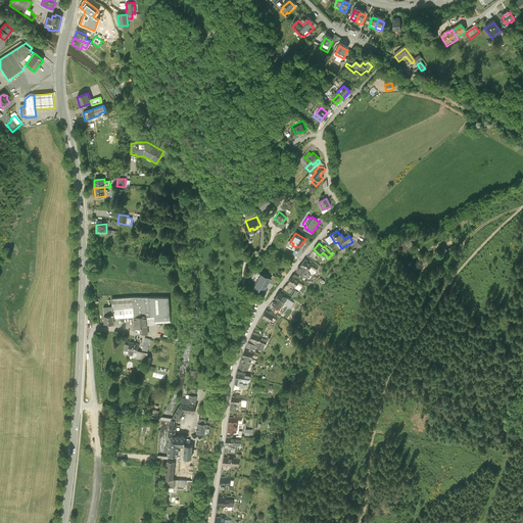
[(305,257),(300,264),(307,269),(311,266),(316,270),(319,266),(312,260),(311,262),(305,257)]
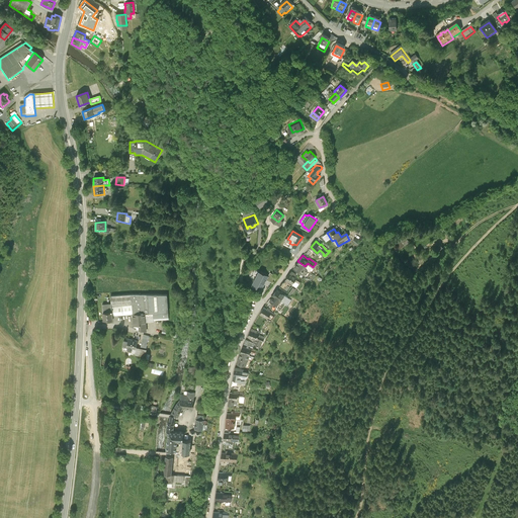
[(308,269),(305,266),(297,261),(294,265),(305,273),(308,269)]
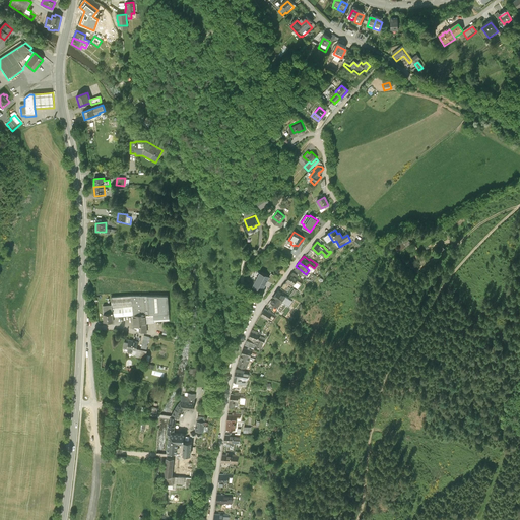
[(269,274),(261,270),(254,282),(259,285),(260,283),(264,285),(267,278),(269,274)]
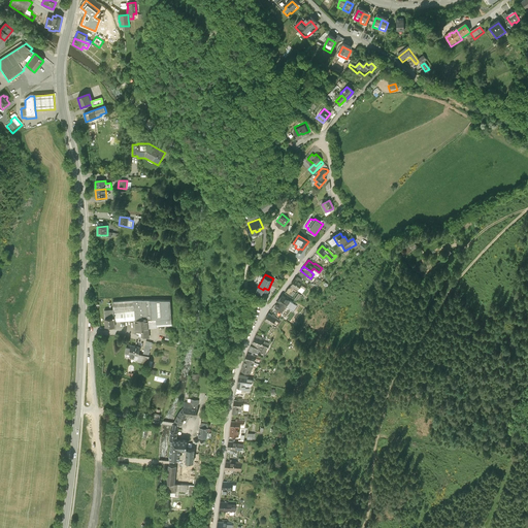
[(275,274),(273,278),(271,283),(278,286),(283,279),(275,274)]
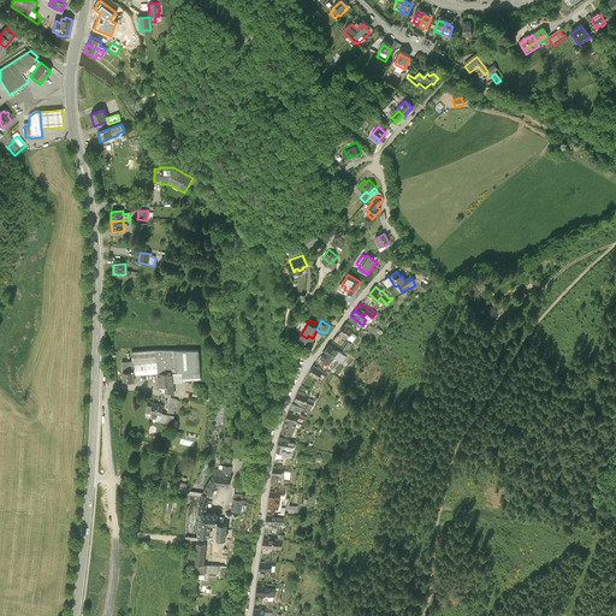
[(351,326),(345,321),(339,329),(348,335),(351,331),(356,335),(359,331),(351,325),(351,326)]
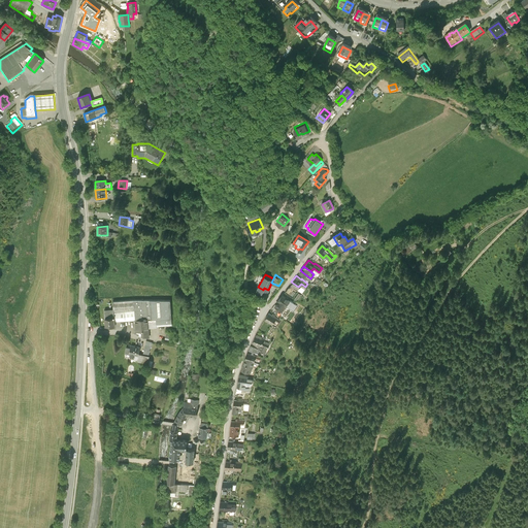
[(288,296),(284,292),(278,298),(279,298),(276,302),(283,307),(288,301),(292,303),(295,300),(289,295),(288,296)]
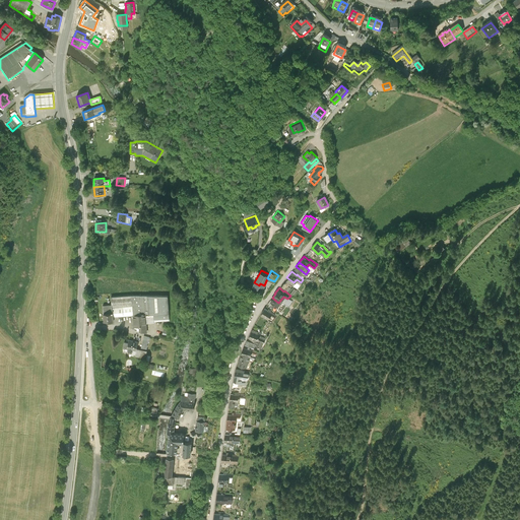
[(103,306),(104,322),(114,322),(113,318),(133,316),(134,330),(147,333),(147,324),(154,324),(154,323),(179,320),(177,299),(169,299),(168,296),(132,296),(111,297),(111,305),(103,306)]
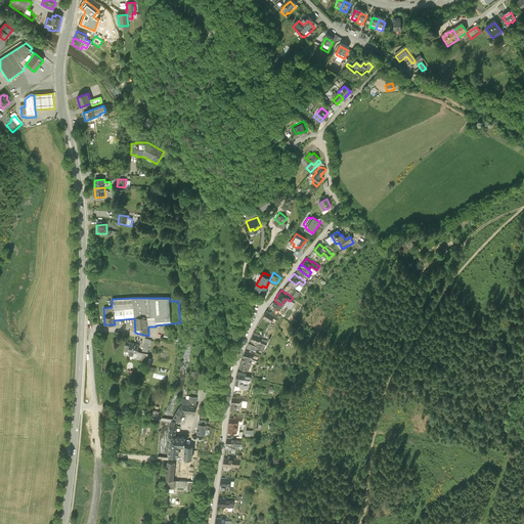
[(263,314),(271,318),(275,312),(267,308),(263,314)]
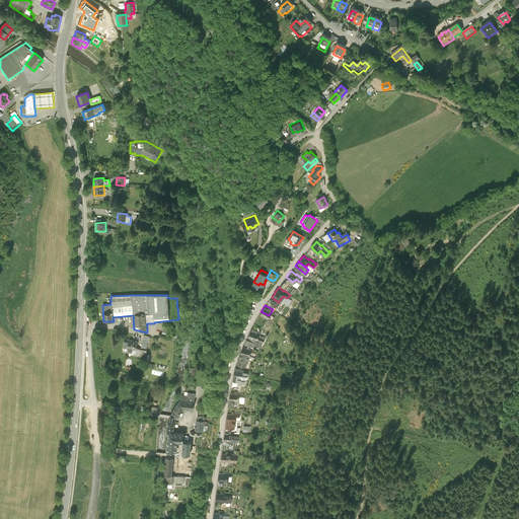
[(255,339),(254,342),(261,346),(267,334),(257,329),(257,330),(251,327),(248,335),(255,339)]
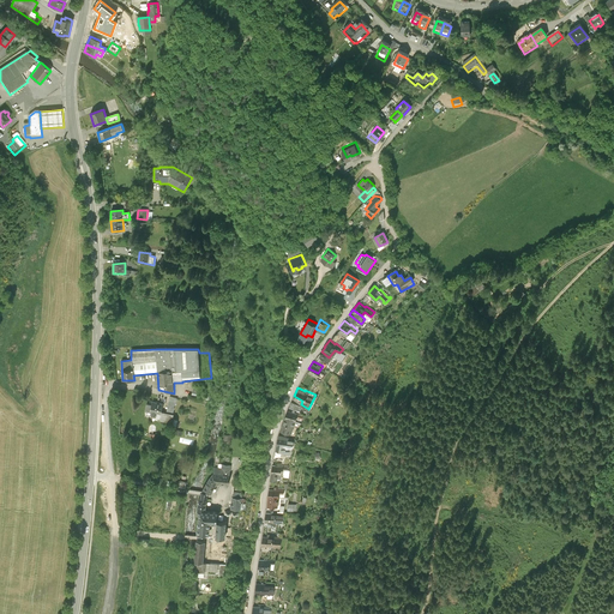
[(168,422),(169,414),(161,411),(163,404),(152,401),(151,404),(148,403),(145,411),(151,413),(150,415),(157,416),(156,420),(168,422)]
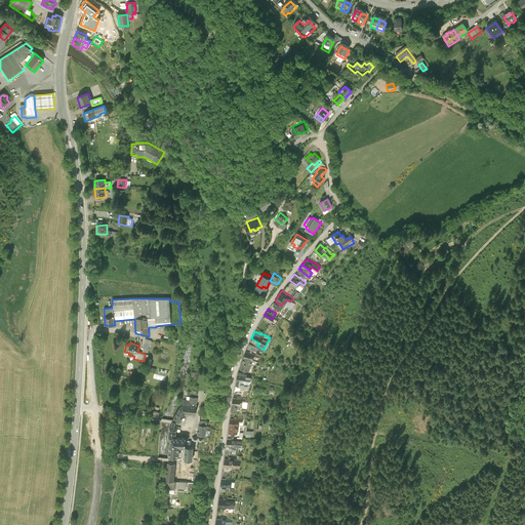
[(257,346),(249,342),(247,347),(257,351),(258,348),(256,347),(257,346)]
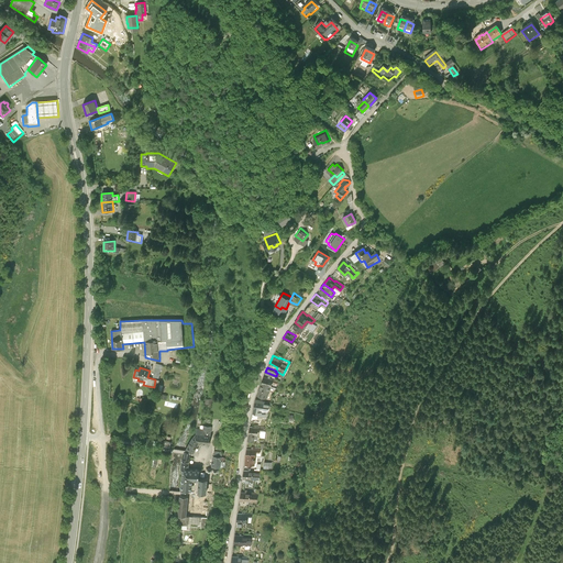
[(264,374),(262,381),(271,385),(273,381),(277,383),(278,378),(271,376),(264,374)]
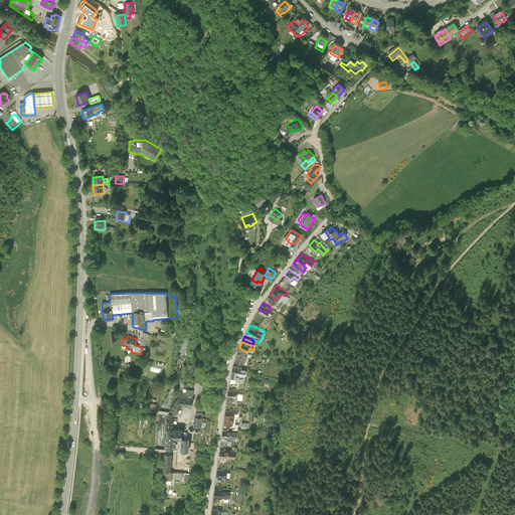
[(244,362),(247,352),(239,348),(235,359),(244,362)]
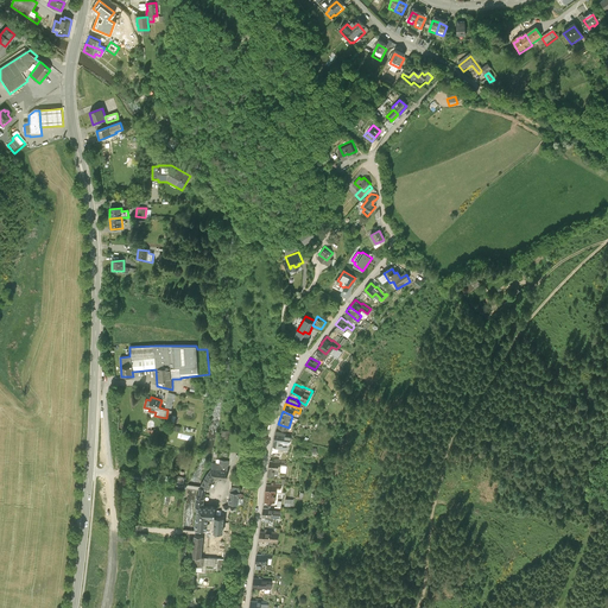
[(273,443),(284,445),(285,441),(289,442),(291,432),(283,430),(283,431),(276,430),(273,443)]
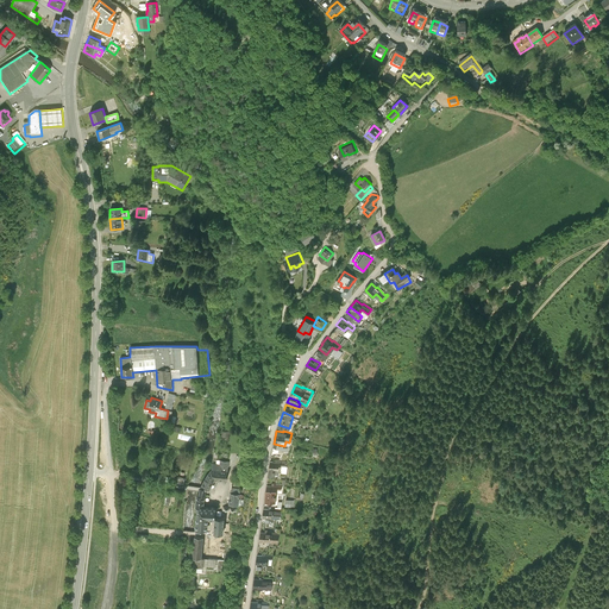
[(275,471),(280,472),(281,463),(287,464),(287,460),(277,459),(270,459),(269,473),(275,475),(275,471)]
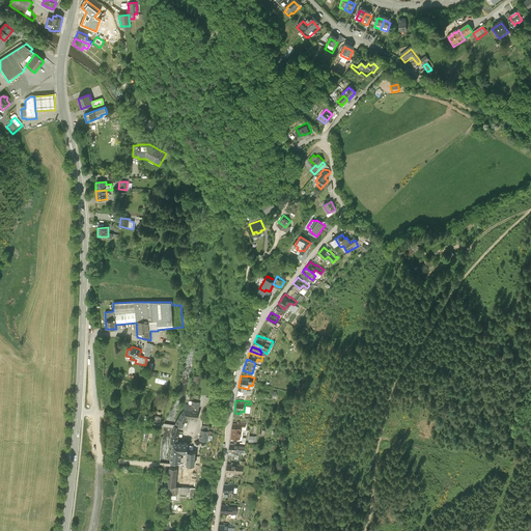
[(185,411),(190,411),(189,419),(198,420),(200,402),(193,401),(193,402),(193,406),(189,406),(186,404),(185,411)]
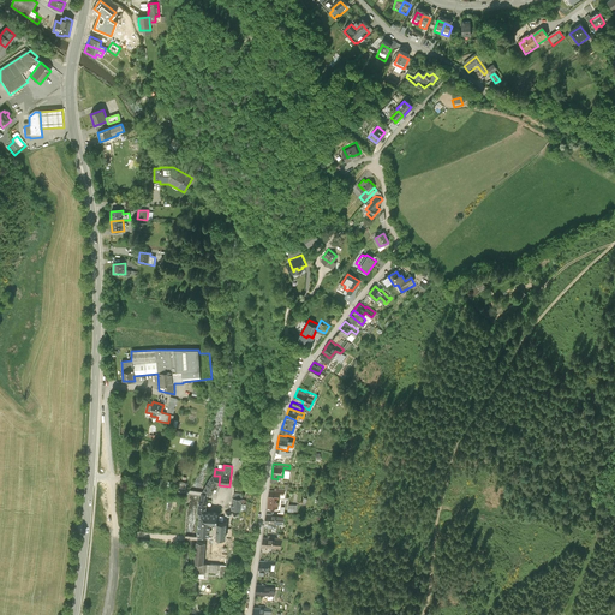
[(213,476),(209,482),(218,487),(218,485),(219,485),(220,476),(214,476),(213,476)]
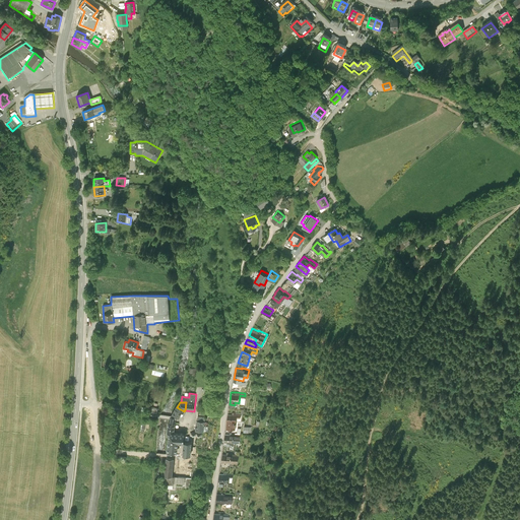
[(182,414),(175,410),(172,415),(177,418),(180,419),(182,414)]
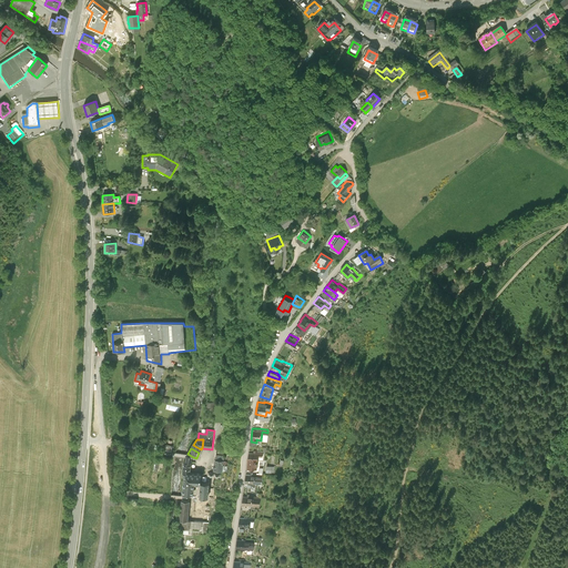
[(249,457),(249,458),(257,459),(259,455),(263,455),(263,452),(256,450),(255,450),(250,450),(249,457)]
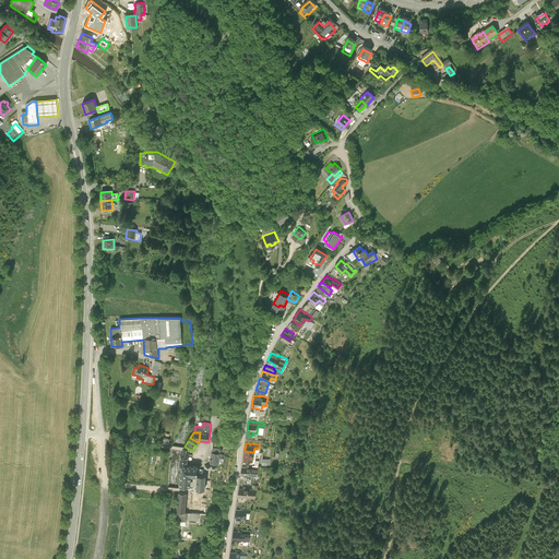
[(257,452),(253,452),(245,451),(244,459),(256,461),(257,452)]
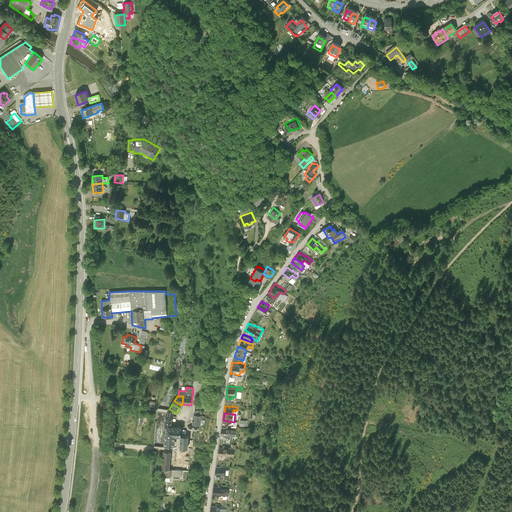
[(172,427),(173,418),(167,418),(166,417),(164,428),(166,428),(170,428),(170,427),(172,427)]
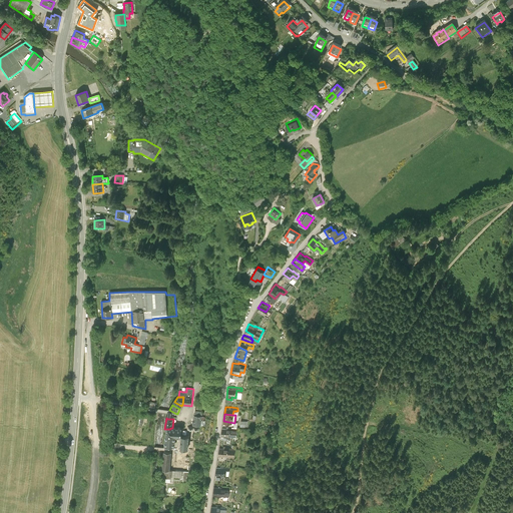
[(228,427),(222,426),(221,434),(236,436),(237,428),(228,427)]
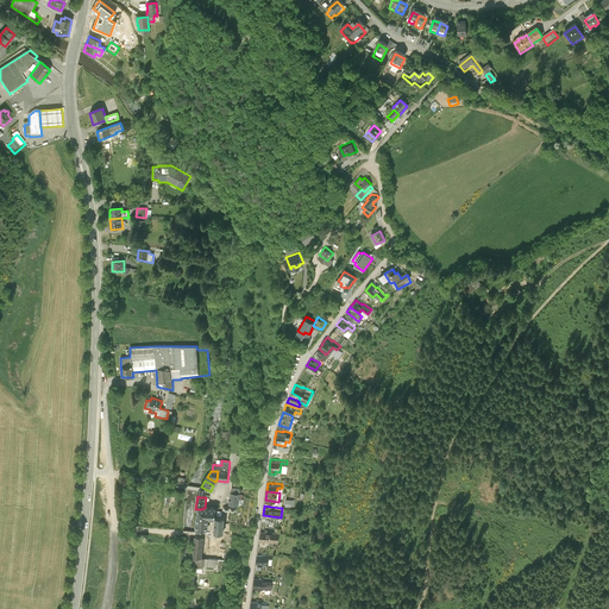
[(198,509),(198,519),(208,520),(214,521),(215,519),(215,509),(205,508),(202,508),(202,509),(198,509)]
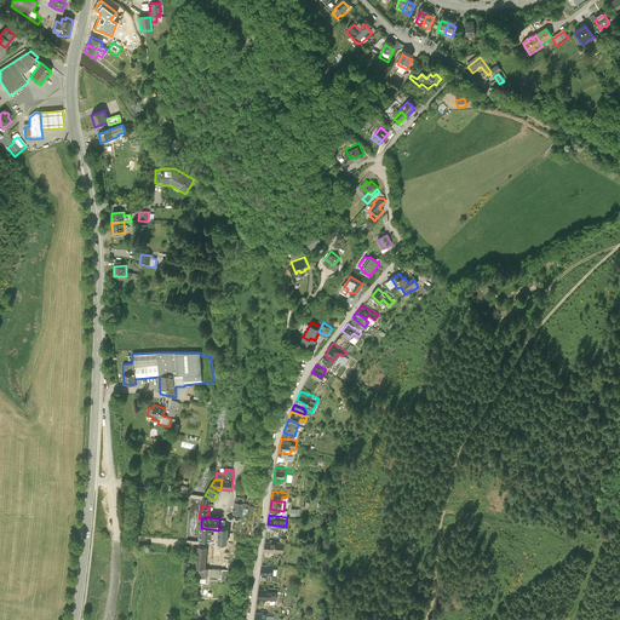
[(228,545),(229,529),(219,528),(218,530),(218,545),(228,545)]
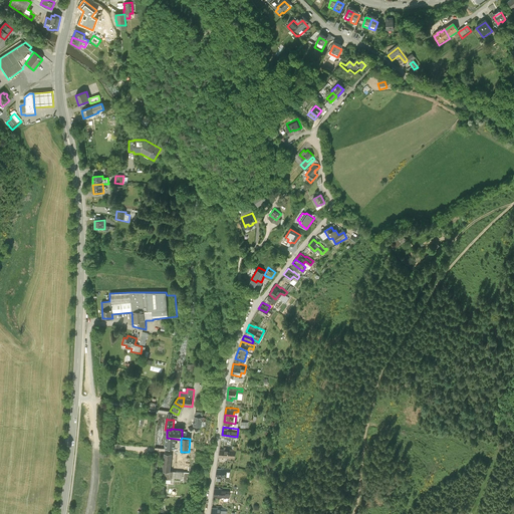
[(235,457),(236,447),(233,447),(233,448),(226,447),(226,448),(220,447),(219,455),(235,457)]
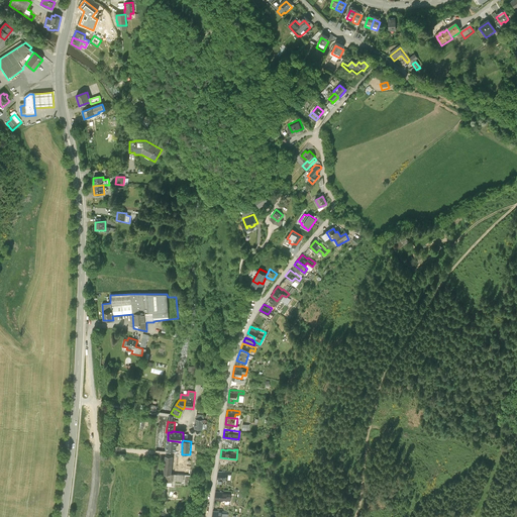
[(172,474),(173,456),(166,456),(164,474),(172,474)]
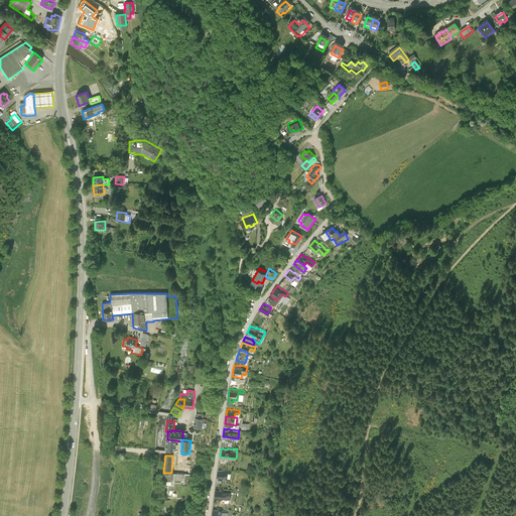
[(224,470),(218,469),(217,476),(226,478),(227,472),(231,473),(231,470),(224,469),(224,470)]
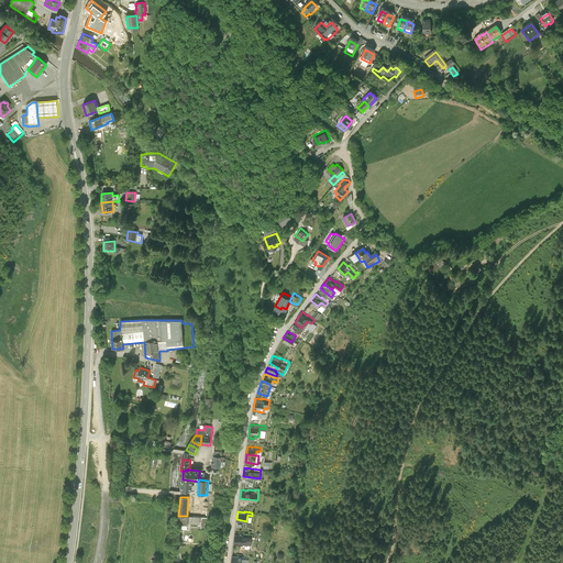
[(187,516),(178,516),(177,522),(179,522),(179,525),(187,526),(187,525),(200,526),(199,528),(208,528),(208,518),(187,516)]
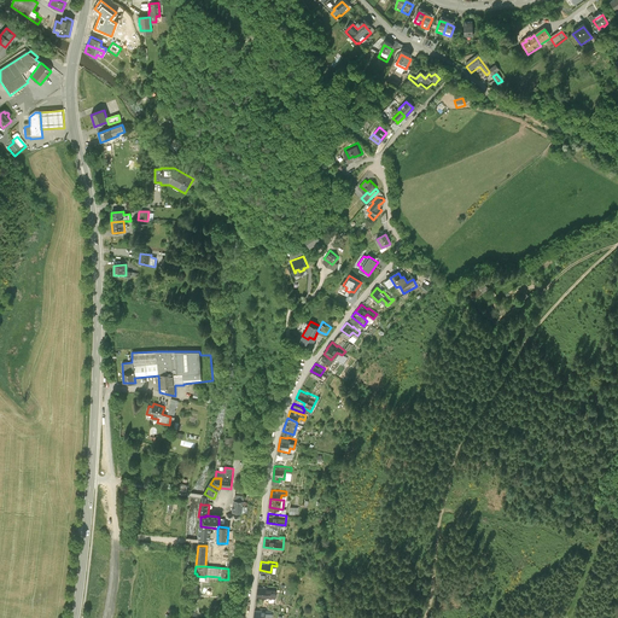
[(275,596),(278,586),(272,584),(272,586),(266,584),(264,586),(258,586),(257,594),(269,595),(275,596)]
